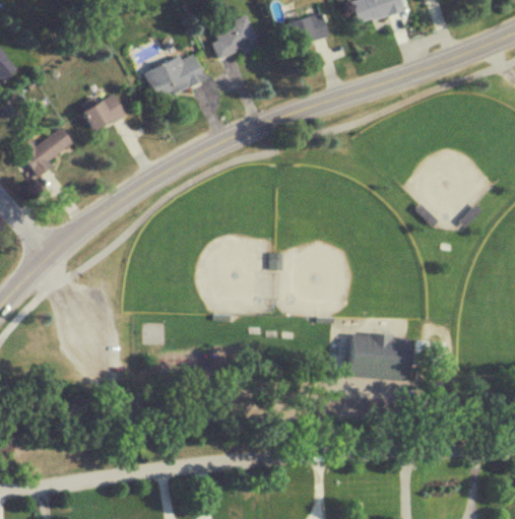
[(404,10),(400,0),(351,0),(359,23),(404,10)]
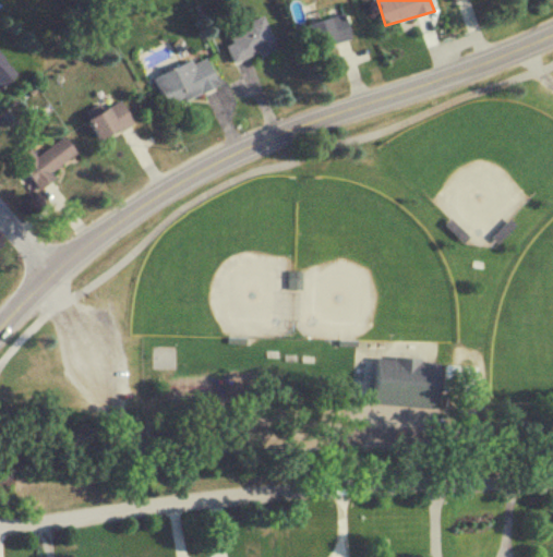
[(316,48),(352,38),(345,13),(310,24),(316,48)]
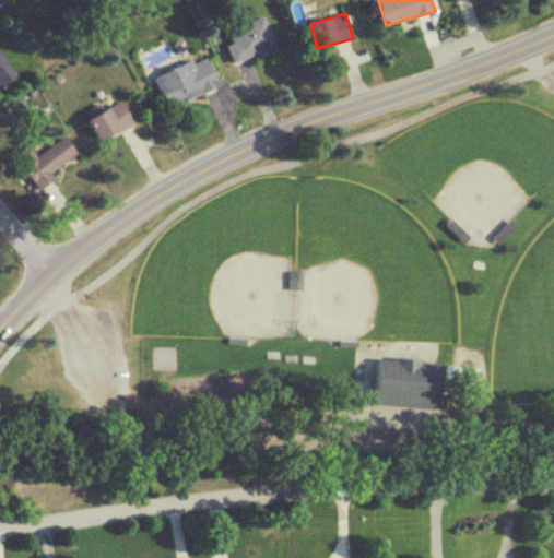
[(279,48),(267,16),(230,31),(234,43),(228,45),(236,64),(279,48)]
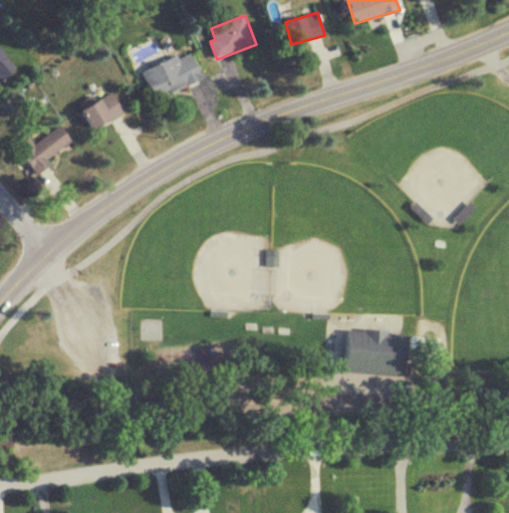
[(0,82),(16,69),(0,49),(0,82)]
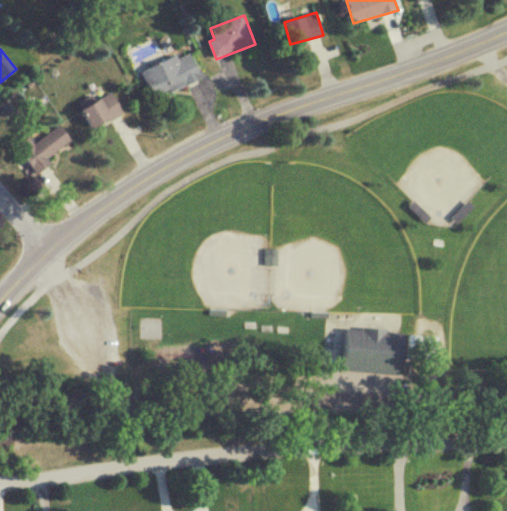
[(143,72),(155,99),(203,77),(190,50),(143,72)]
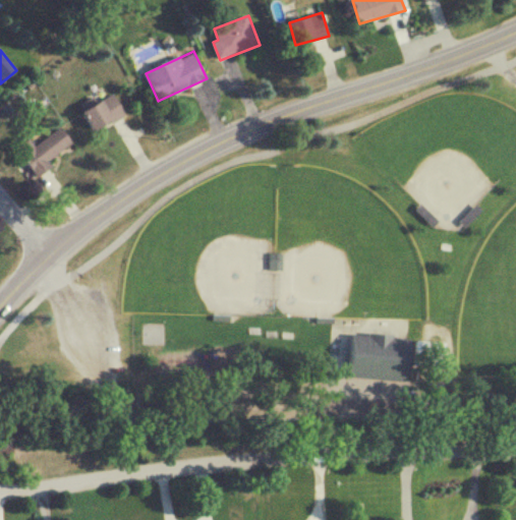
[(81,110),(93,132),(125,116),(114,94),(81,110)]
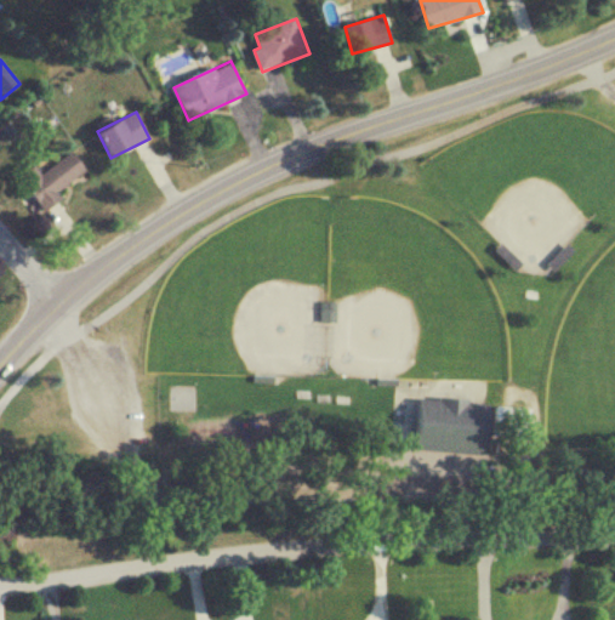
[(45,212),(64,198),(60,192),(87,172),(74,153),(43,175),(38,168),(22,177),(45,212)]
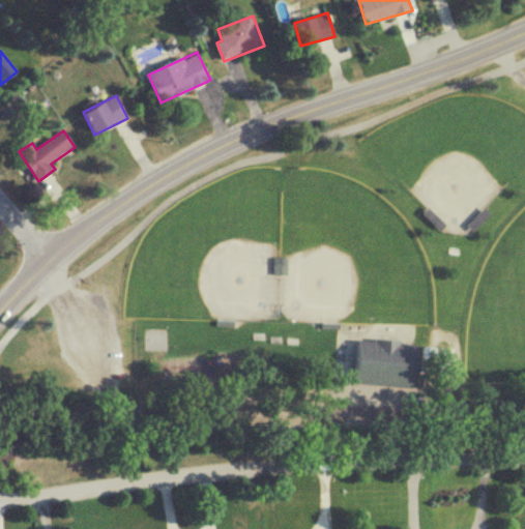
[(278,273),(288,273),(288,259),(278,259),(278,273)]
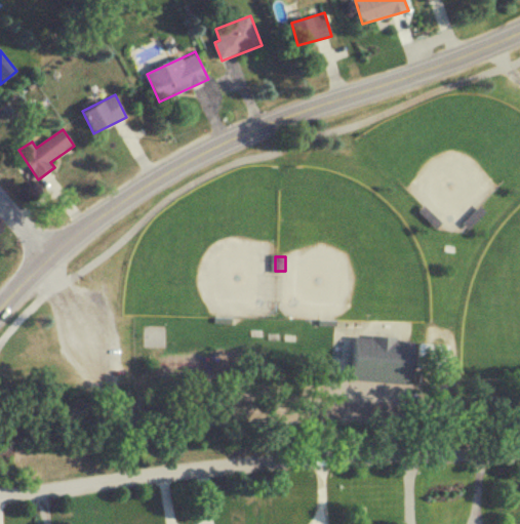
[(411,381),(412,338),(352,336),(351,379),(411,381)]
